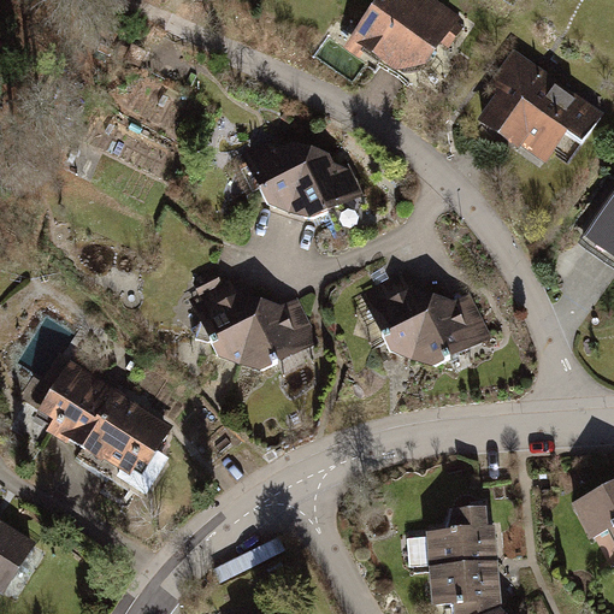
[(379,0),(350,40),(394,70),(424,64),(455,21),(425,0),(379,0)]
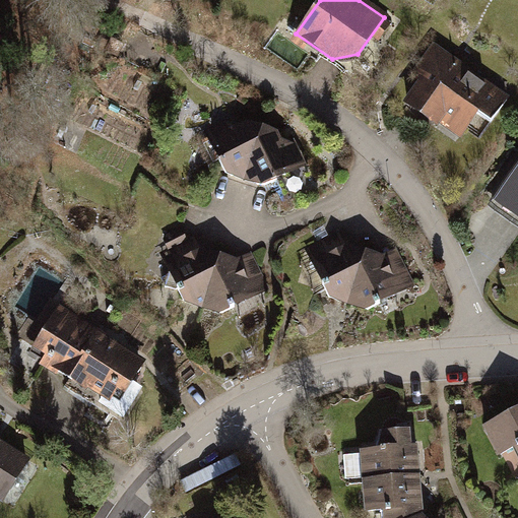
[(405,100),(459,136),(476,112),(489,119),(505,95),(433,45),(411,75),(419,80),(405,100)]
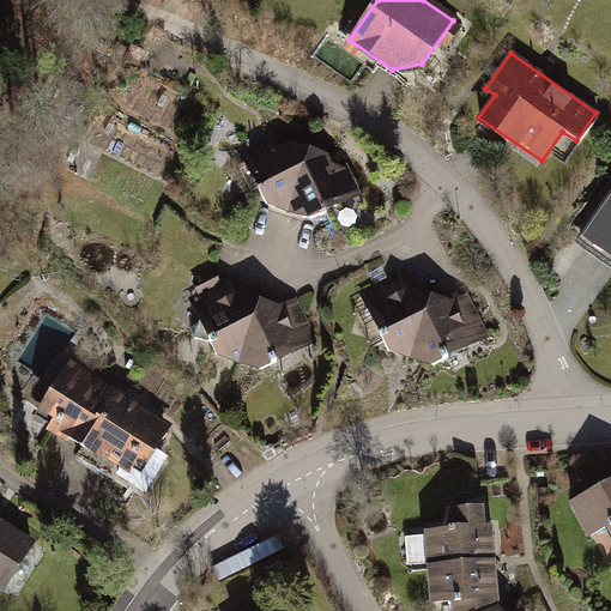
[(265,205),(285,212),(307,151),(289,145),(280,150),(265,143),(239,156),(265,205)]
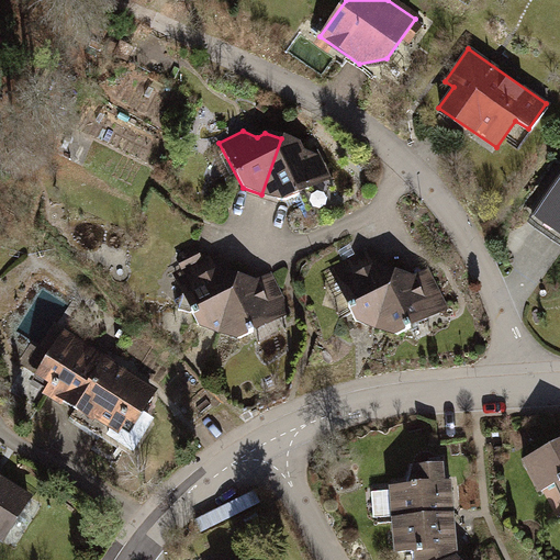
[(297,144),(281,138),(261,194),(280,200),(326,178),(316,156),(300,152),(297,144)]
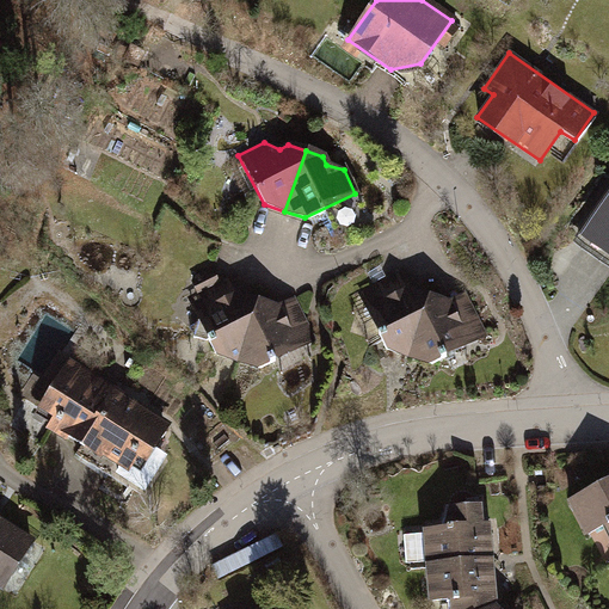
[(608,201),(583,240),(608,257),(608,201)]
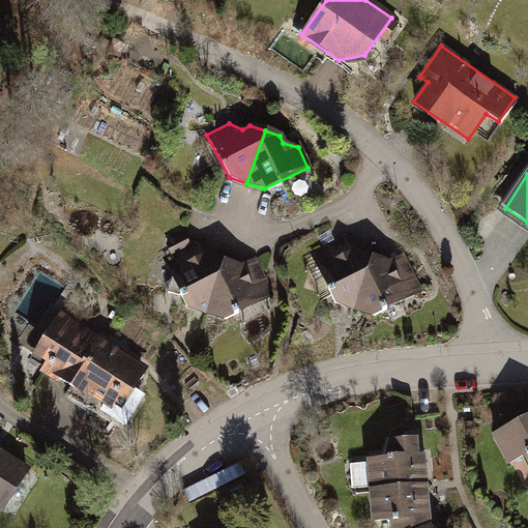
[(348,236),(314,253),(336,301),(355,308),(373,255),(354,248),(348,236)]
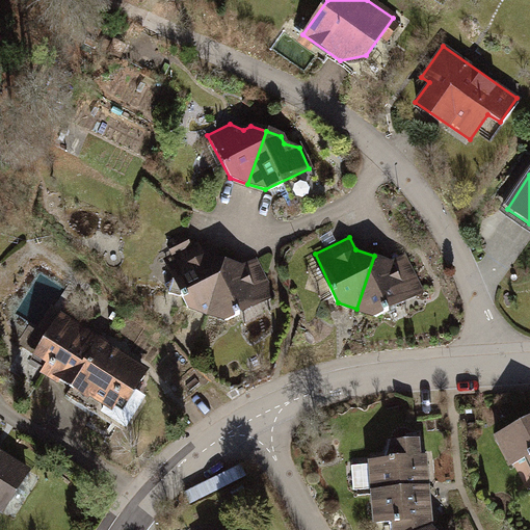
[(200,241),(165,259),(188,308),(207,314),(224,261),(206,255),(200,241)]
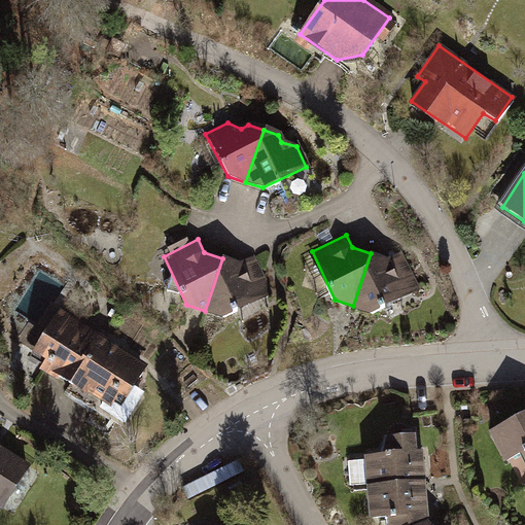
[(388,259),(371,253),(353,306),(371,311),(418,287),(400,253),(388,259)]
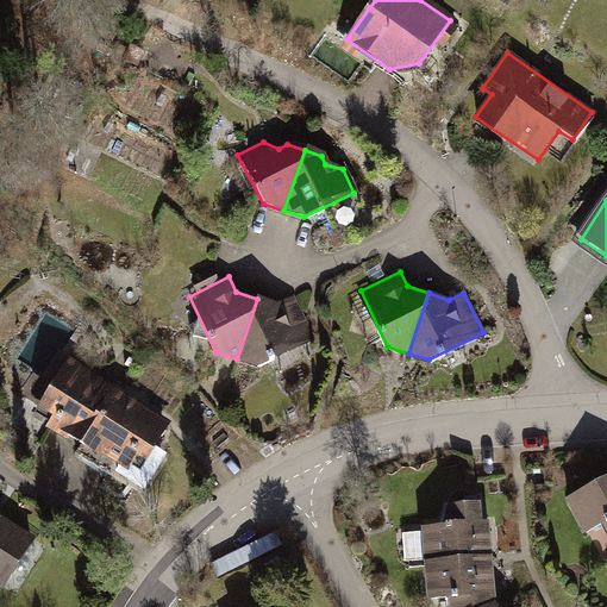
[(277,306),(257,299),(237,360),(258,365),(312,338),(292,299),(277,306)]
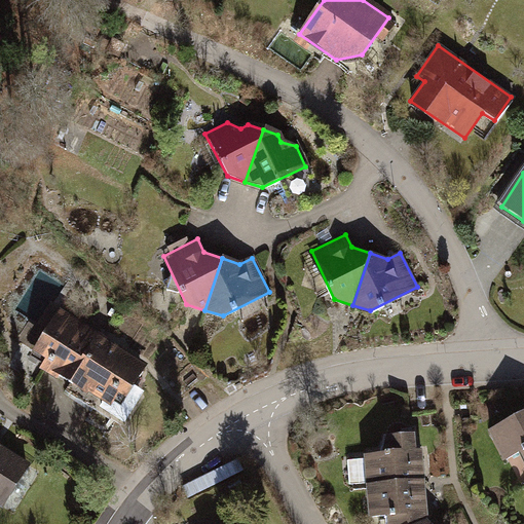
[(31,356),(73,381),(100,339),(58,313),(31,356)]
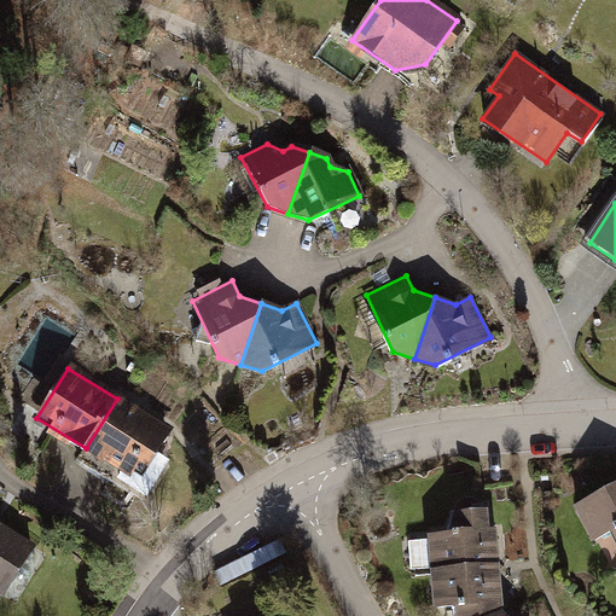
[(168,431),(117,399),(86,448),(137,481),(168,431)]
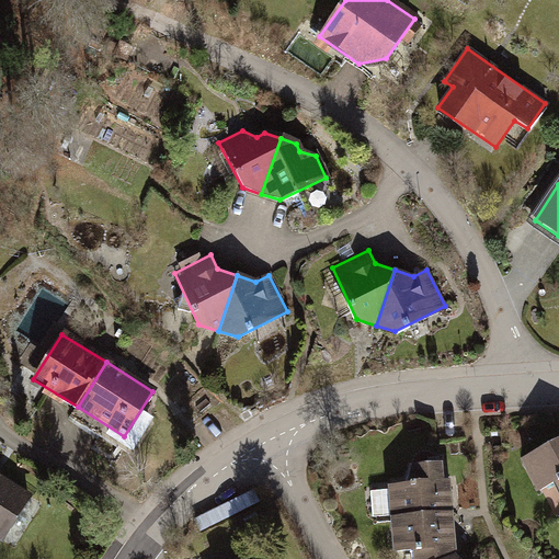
[(537,490),(558,513),(558,512),(558,436),(518,456),(537,490)]
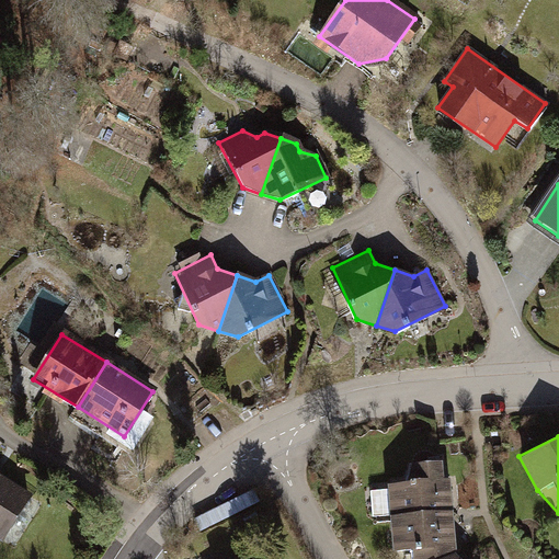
[(388,516),(453,510),(448,477),(440,477),(440,458),(410,460),(408,476),(386,481),(388,516)]
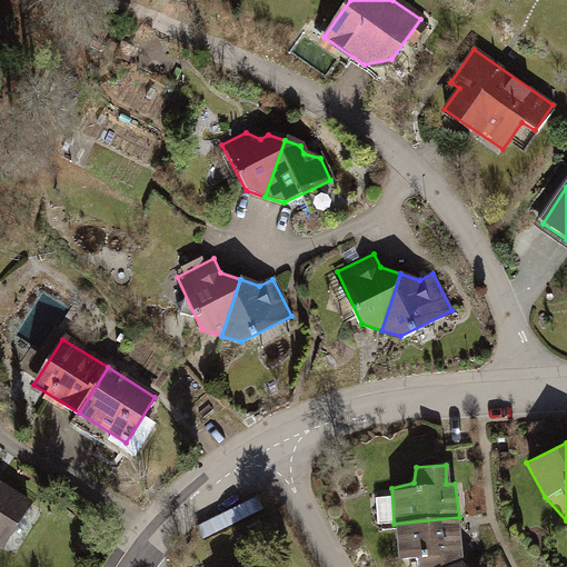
[(0,544),(28,500),(0,481),(0,544)]
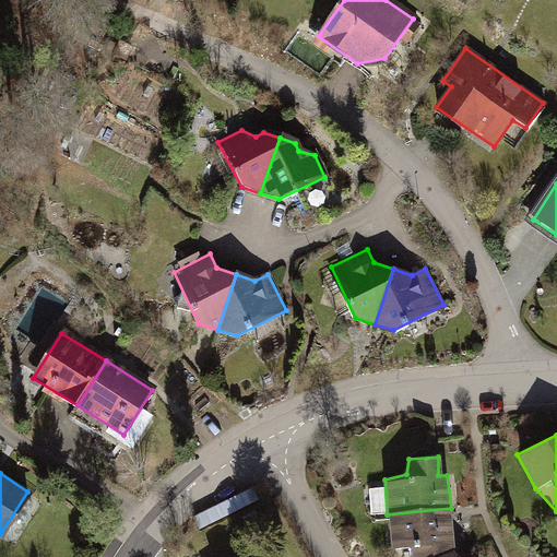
[(451,508),(387,514),(390,547),(407,546),(410,556),(434,556),(454,548),(451,508)]
